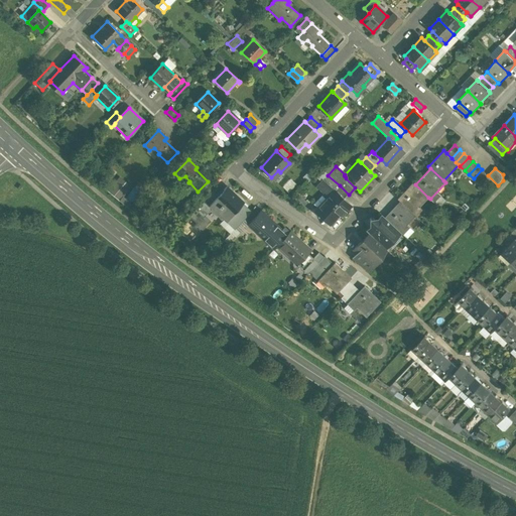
[(482,169),(474,178),(478,183),(487,173),(482,169)]
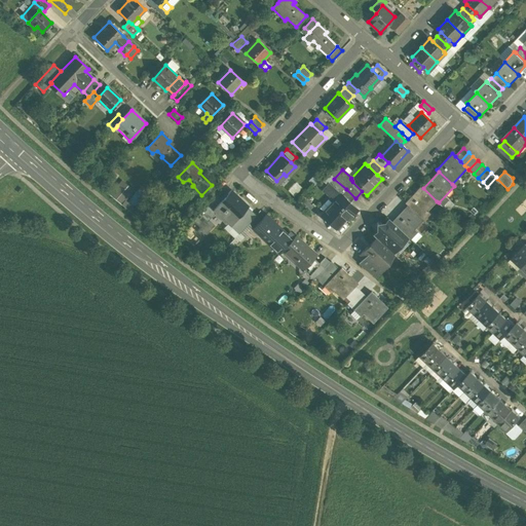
[(346,189),(334,179),(330,184),(341,195),(346,189)]
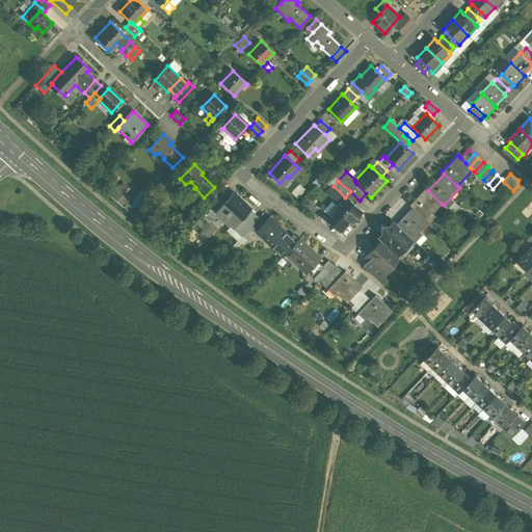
[(191,182),(185,184),(192,191),(195,188),(194,188),(195,187),(191,182)]
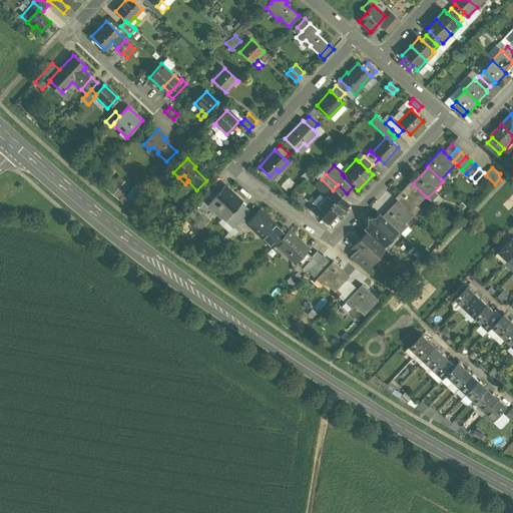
[(281,185),(286,189),(291,183),(287,179),(281,185)]
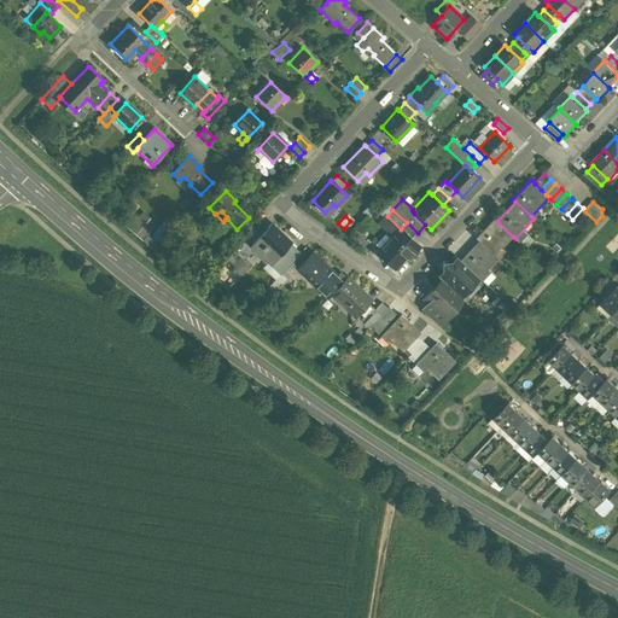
[(249,217),(237,229),(242,233),(251,222),(251,223),(252,221),(249,217)]
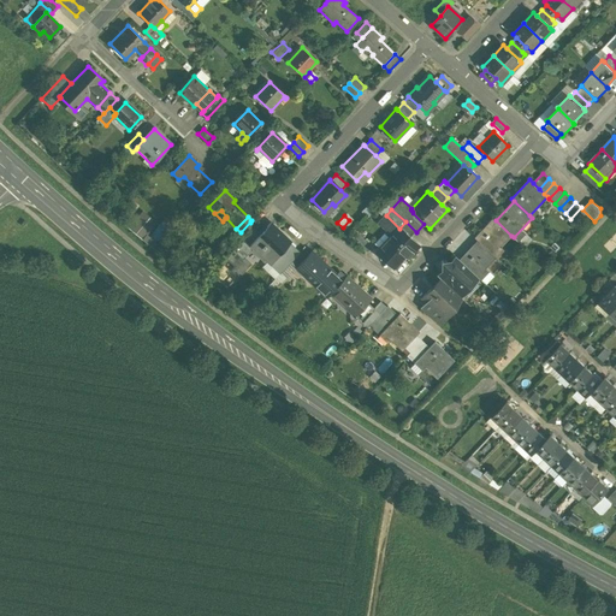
[(493,218),(475,237),(493,254),(511,236),(496,220),(493,218)]
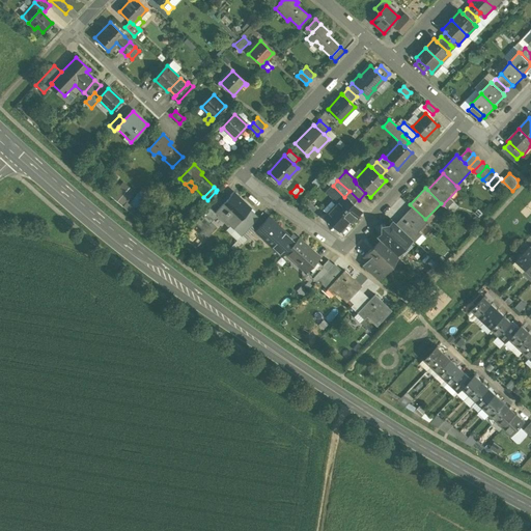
[(216,191),(207,200),(212,204),(220,195),(216,192),(216,191)]
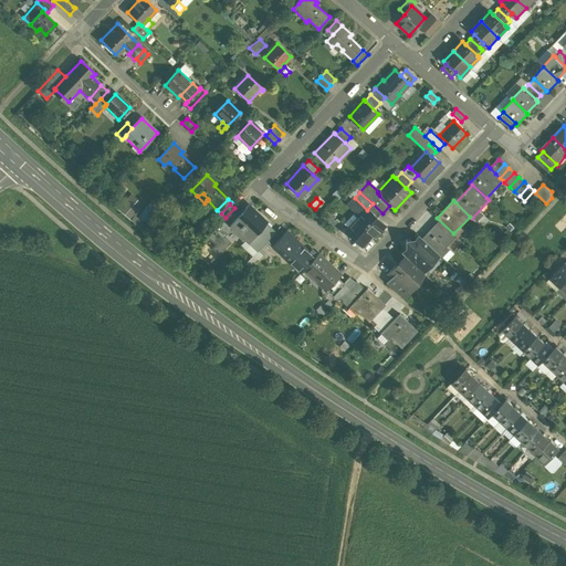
[(358,203),(353,211),(359,216),(365,208),(358,203)]
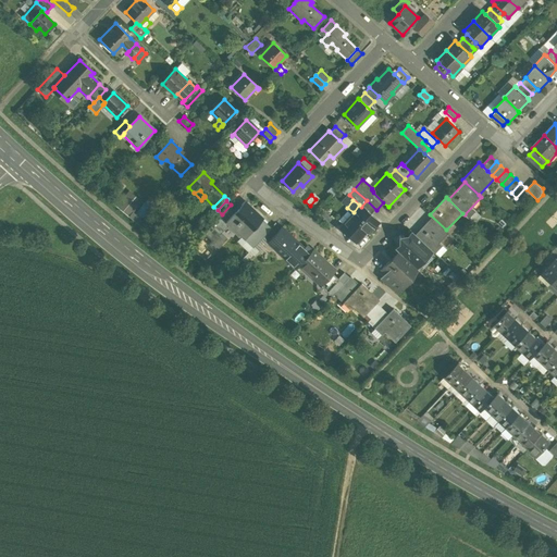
[(376,210),(367,200),(361,207),(371,215),(376,210)]
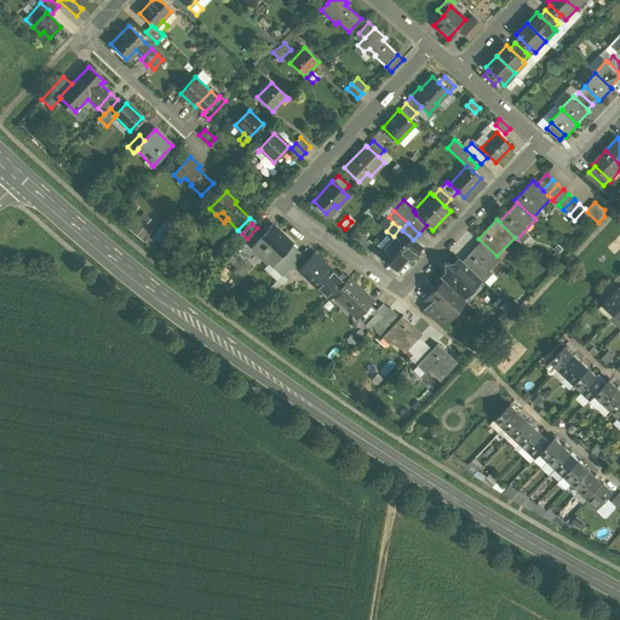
[(293,244),(273,224),(263,234),(257,241),(257,242),(277,260),(292,245),(293,244)]
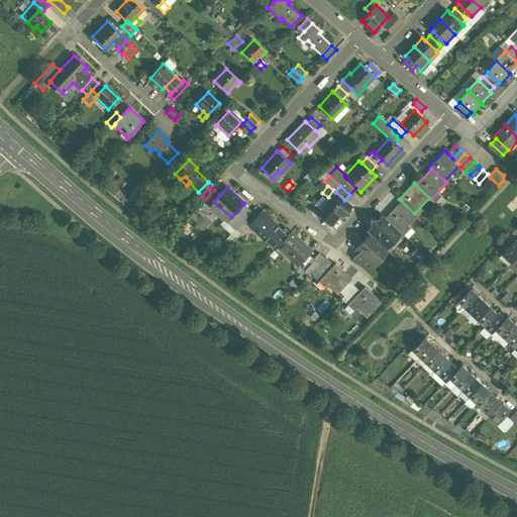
[(206,199),(204,201),(210,206),(214,202),(214,201),(219,195),(214,190),(206,199)]
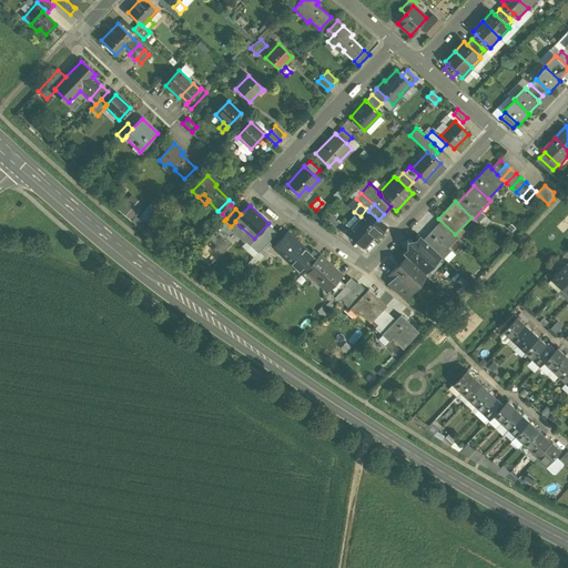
[(358,221),(357,222),(361,225),(353,233),(365,244),(384,224),(378,220),(368,211),(358,221)]
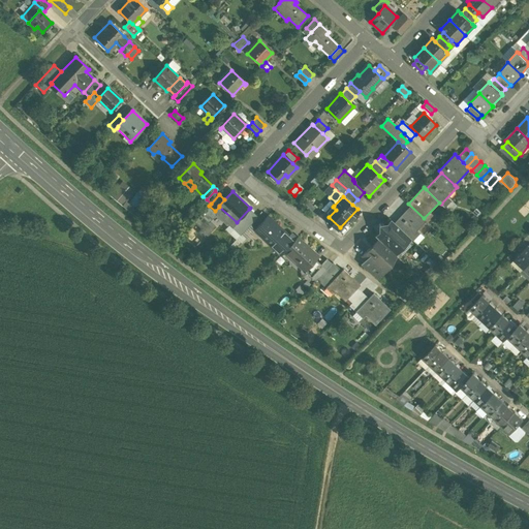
[(408,204),(393,220),(408,236),(409,236),(425,219),(424,218),(408,204)]
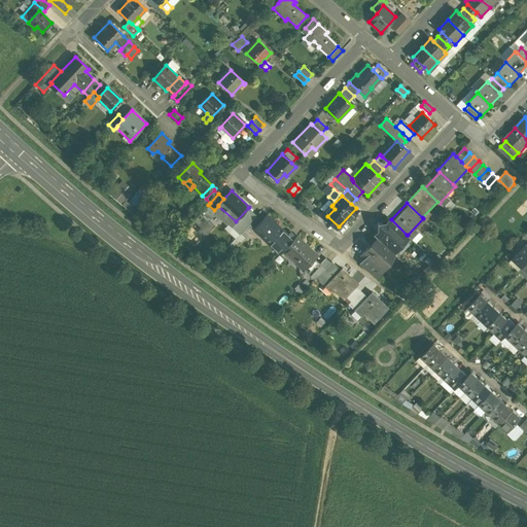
[(208,205),(195,219),(203,226),(202,227),(205,231),(211,223),(208,220),(216,212),(214,210),(208,205)]
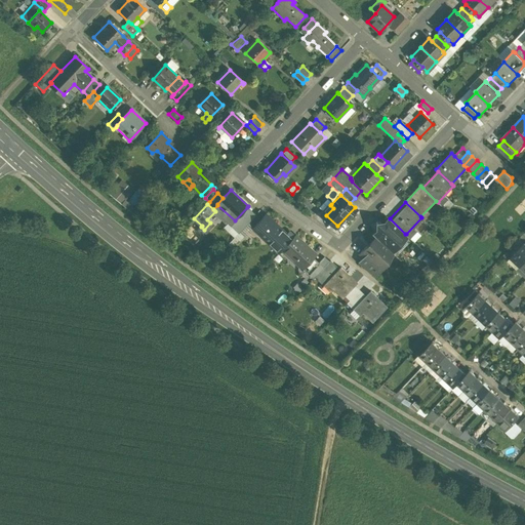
[(330,204),(323,211),(326,215),(333,208),(330,205),(331,204),(330,204)]
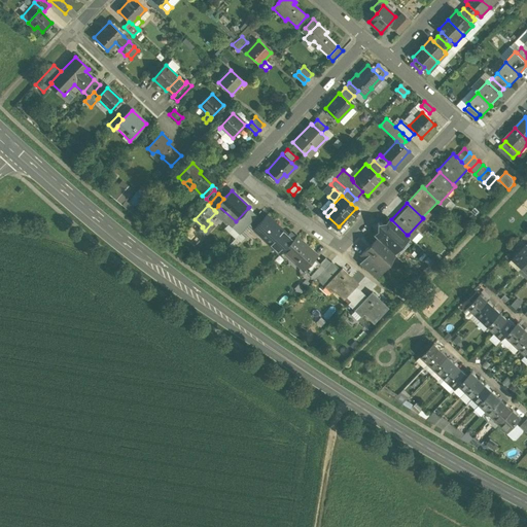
[(236,221),(218,206),(214,210),(216,212),(231,225),(236,221)]
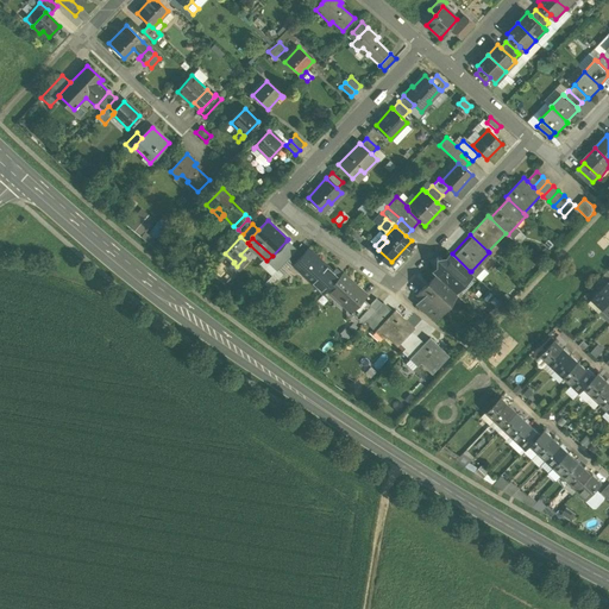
[(296,249),(287,240),(272,256),(267,261),(277,270),(288,259),(296,249)]
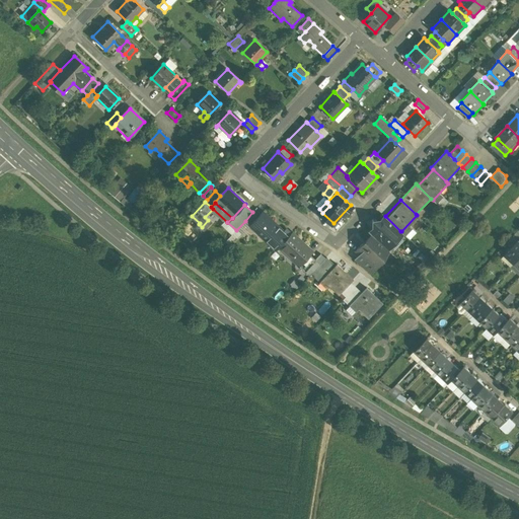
[(252,212),(245,221),(249,225),(251,223),(257,217),(252,212)]
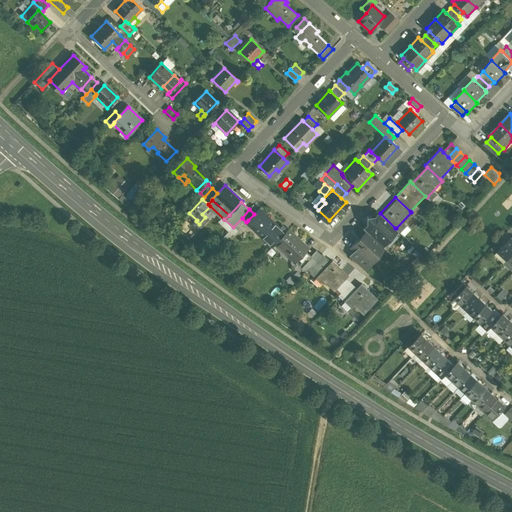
[(275,224),(259,209),(254,214),(248,220),(255,227),(253,229),(263,238),(275,224)]
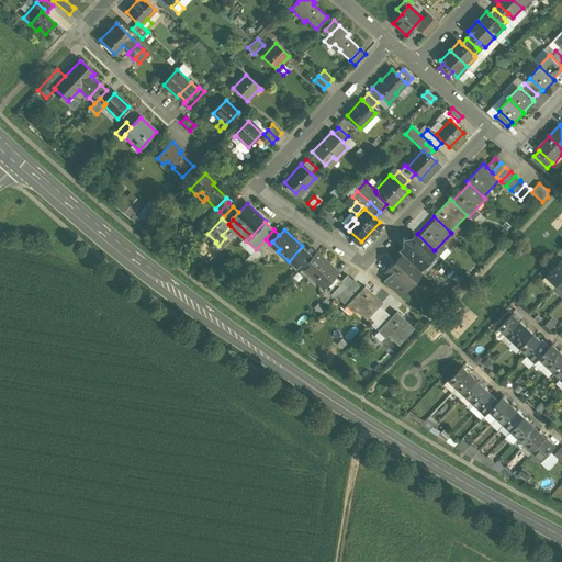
[(417,234),(400,251),(402,254),(417,268),(434,250),(417,234)]
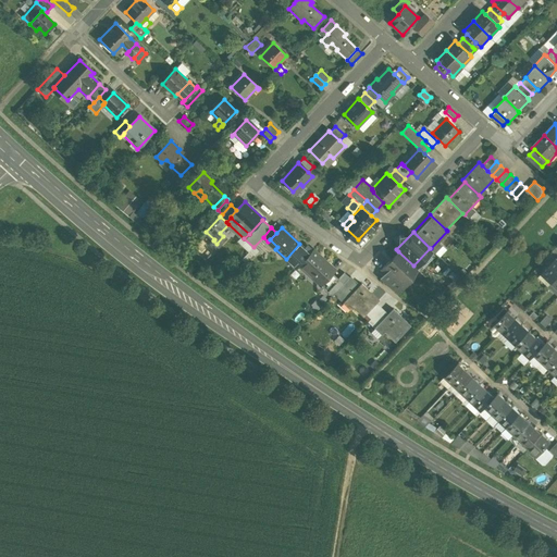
[(277,247),(270,239),(268,242),(275,249),(277,247)]
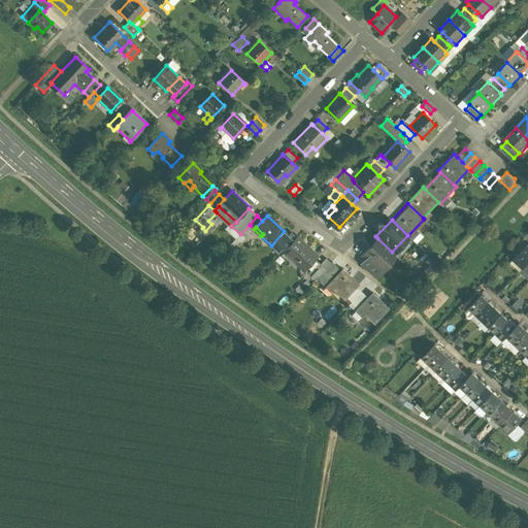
[(284,231),(271,245),(281,254),(284,252),(288,245),(283,241),(289,235),(284,231)]
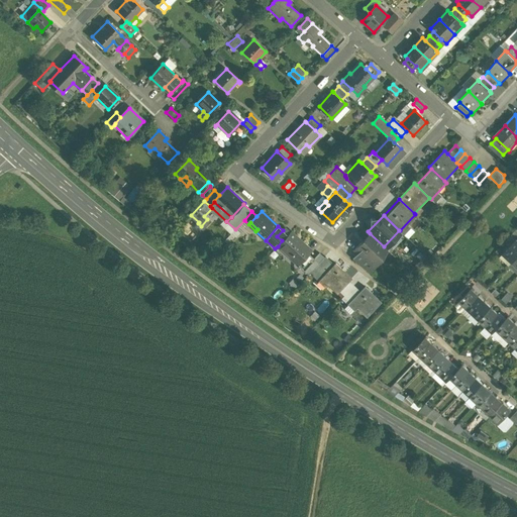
[(283,230),(277,236),(282,240),(290,232),(285,228),(283,230)]
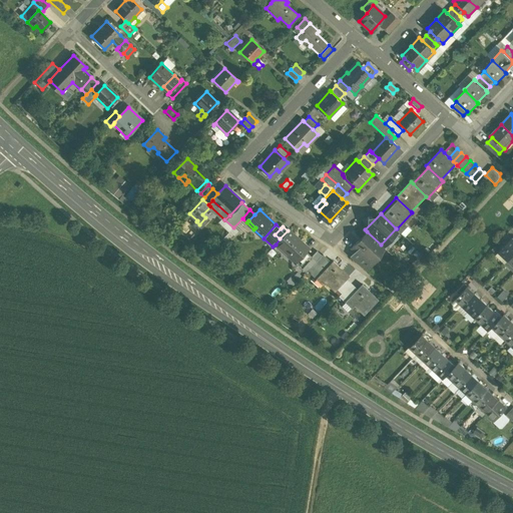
[(280,238),(276,244),(281,248),(294,234),(289,230),(288,230),(280,238)]
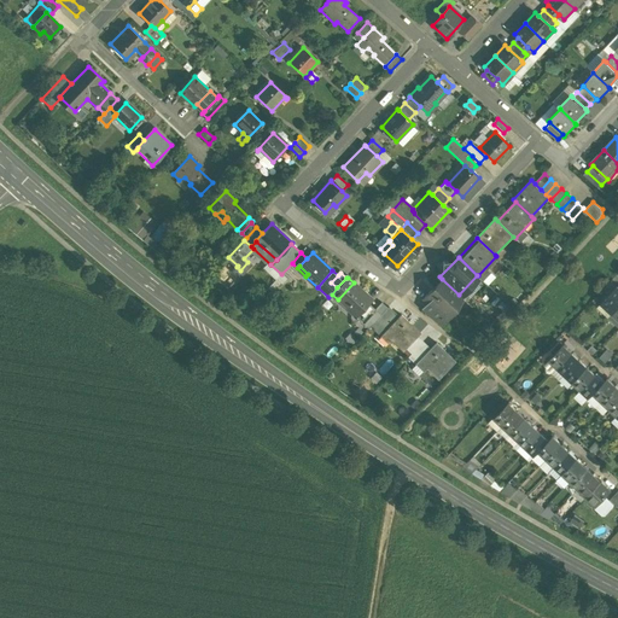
[(442,279),(425,298),(429,303),(442,314),(443,315),(461,297),(459,295),(442,279)]
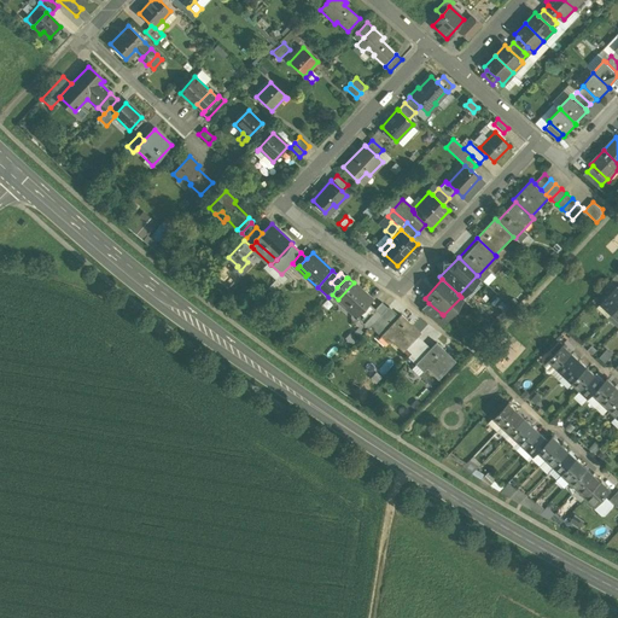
[(205,281),(199,287),(207,293),(210,289),(205,281)]
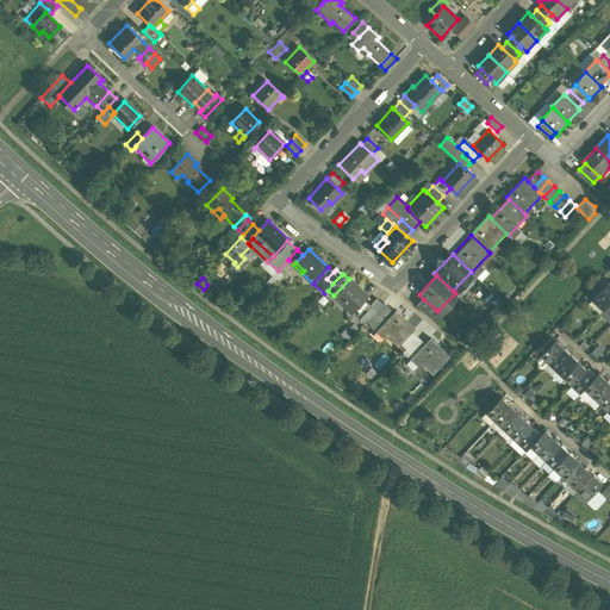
[(367,297),(349,279),(334,296),(342,304),(344,302),(354,311),(365,300),(367,297)]
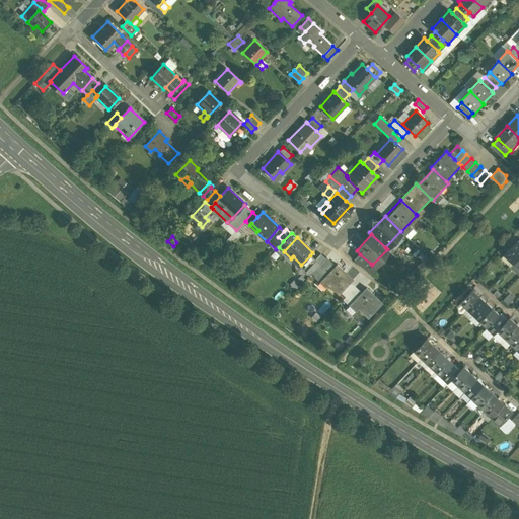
[(518,258),(518,243),(517,241),(504,256),(513,265),(518,258)]
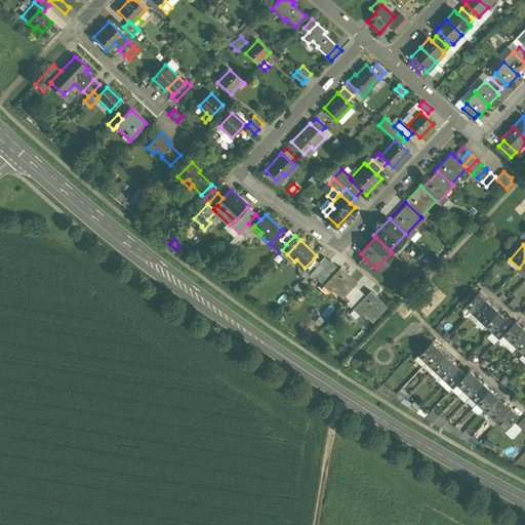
[(329,261),(324,256),(319,263),(317,265),(316,266),(321,270),(329,261)]
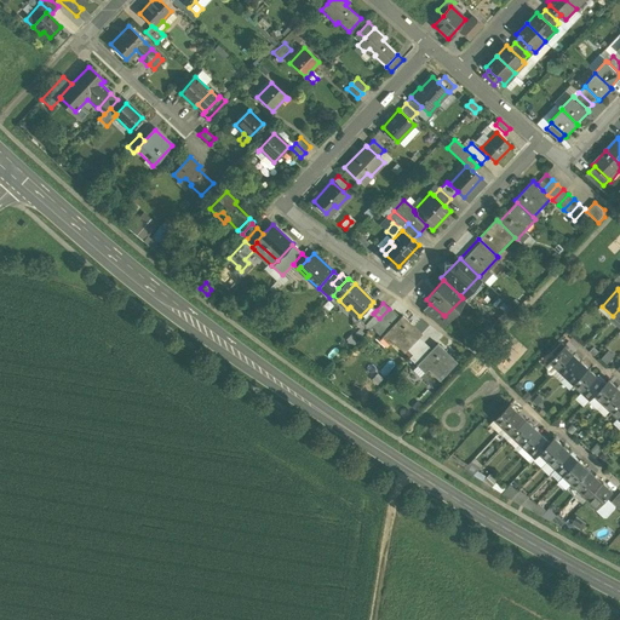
[(443,315),(430,304),(425,310),(438,321),(443,315)]
